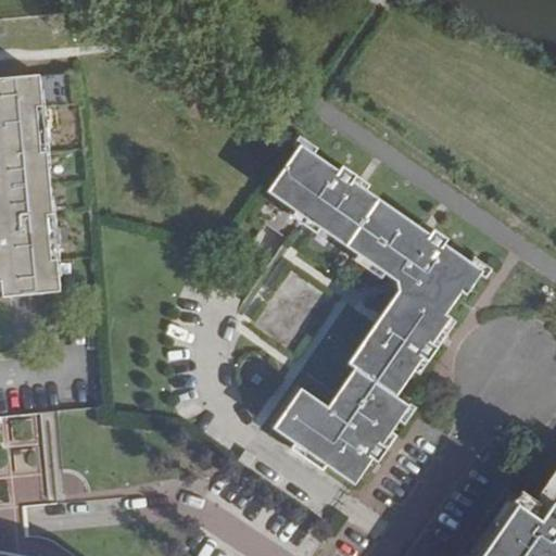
[(68,293),(49,73),(0,77),(0,184),(2,207),(0,206),(0,238),(5,238),(7,253),(0,253),(0,262),(2,285),(10,283),(11,300),(68,293)]
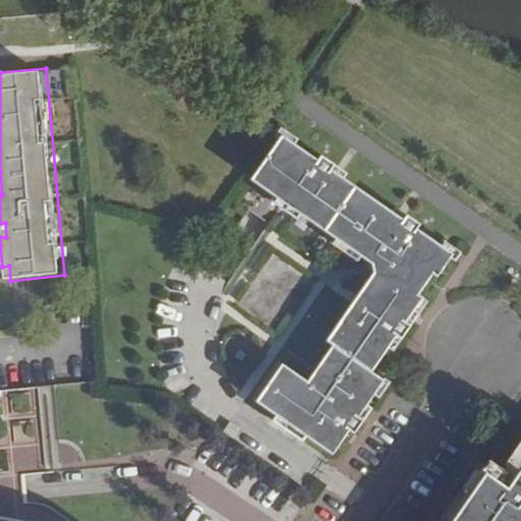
[(313,161),(280,138),(249,183),(370,265),(373,276),(328,345),(334,349),(310,384),(285,367),(261,403),(338,455),(351,433),(355,438),(360,429),(366,421),(361,418),(386,383),(371,373),(385,351),(393,341),(397,344),(409,326),(405,324),(450,253),(415,230),(418,224),(410,218),(401,213),(398,218),(327,171),(331,165),(325,161),(316,156),(313,161)]
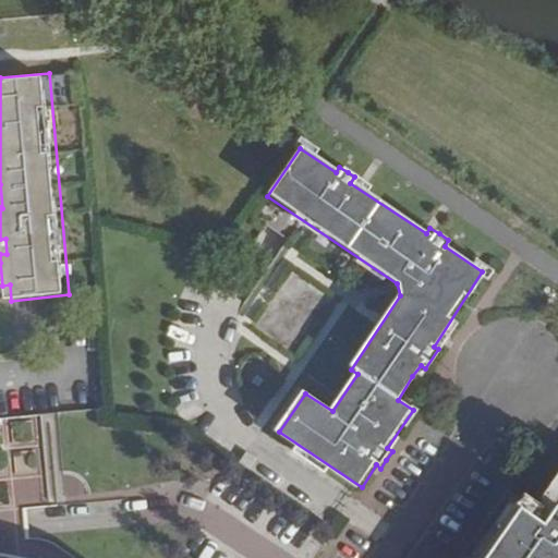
[(557,557),(557,474),(543,496),(546,498),(542,504),(525,493),(522,497),(490,542),(478,533),(460,557),(557,557)]
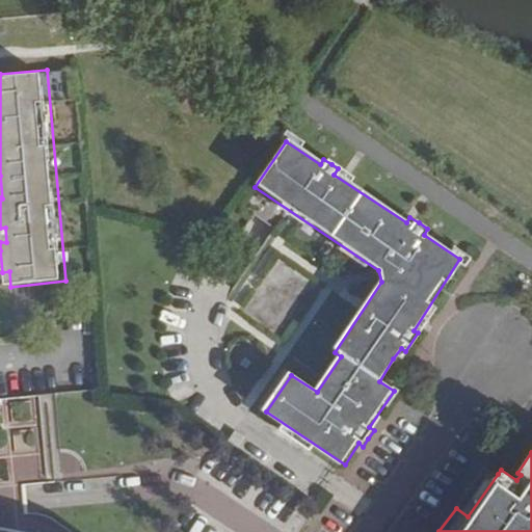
[(479,475),(456,508),(468,516),(498,474),(485,466),(479,475)]
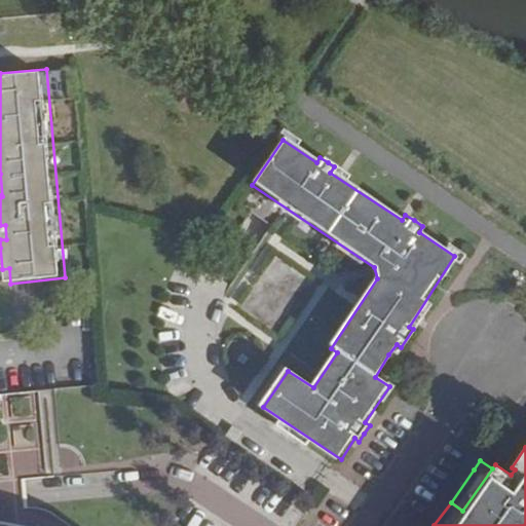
[(205,487),(237,491),(240,471),(209,465),(205,487)]
